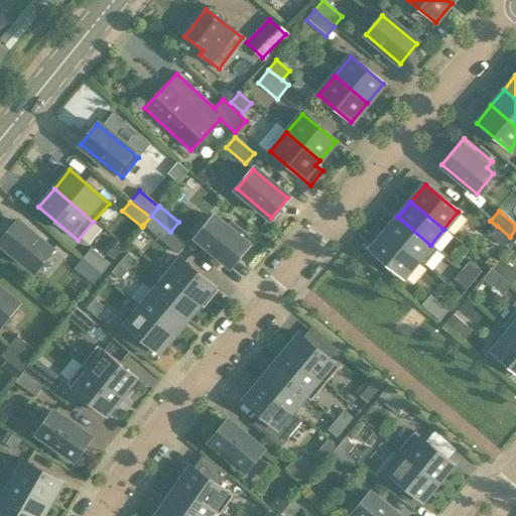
[(162,241),(170,232),(151,216),(150,217),(143,225),(162,241)]
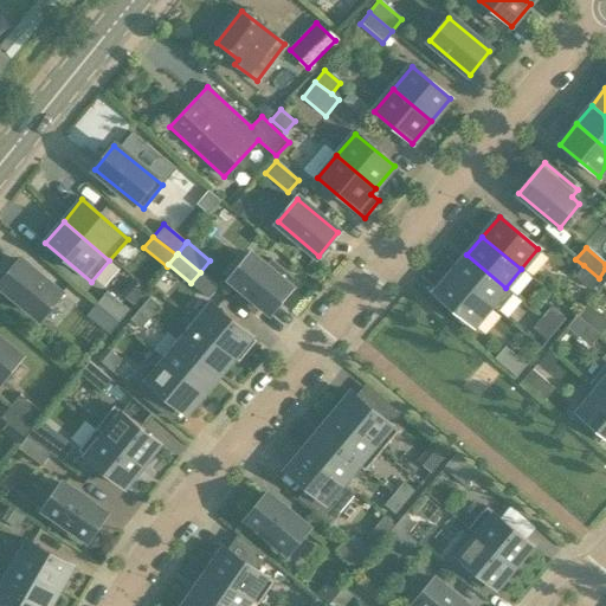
[(272,258),(265,268),(250,255),(231,278),(271,313),(290,289),(285,285),(294,276),(272,258)]
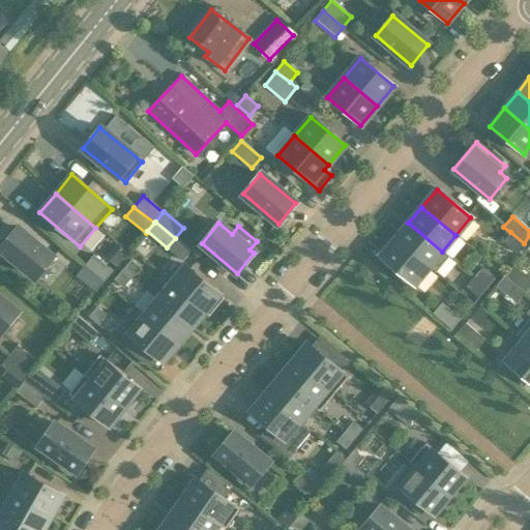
[(408,223),(395,239),(429,267),(435,273),(448,257),(442,252),(408,223)]
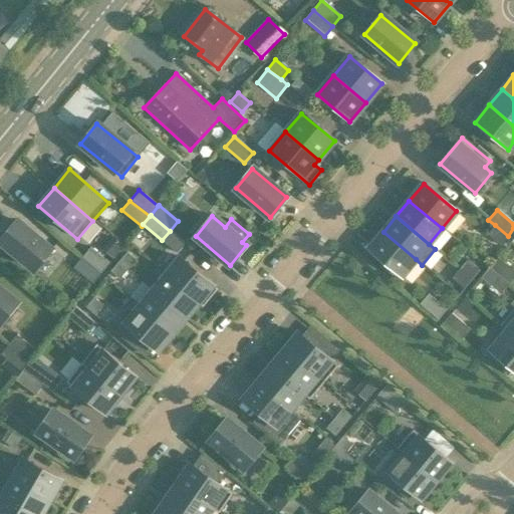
[(35,270),(51,250),(16,221),(0,241),(35,270)]
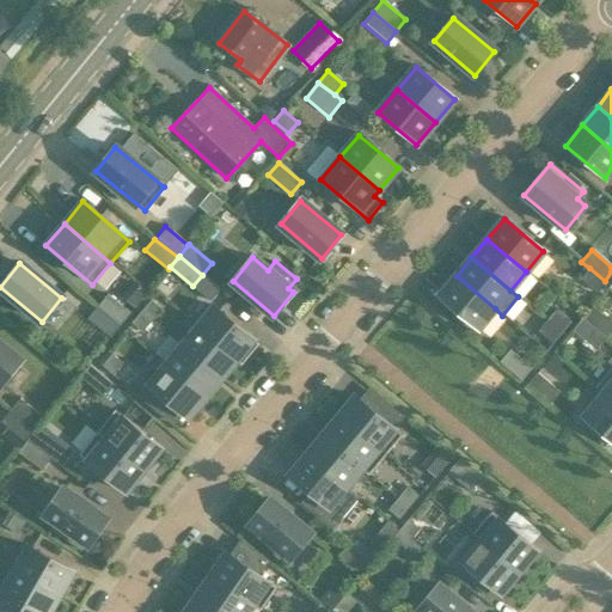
[(595,293),(605,281),(589,268),(580,280),(595,293)]
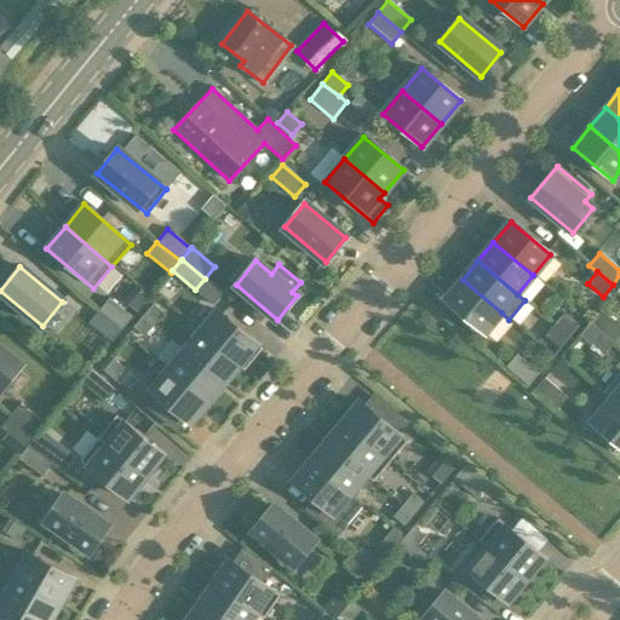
[(501,313),(463,280),(445,300),(484,334),(501,313)]
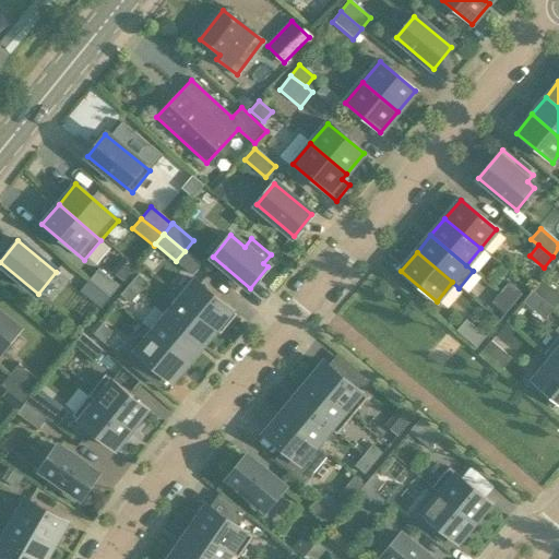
[(90,282),(109,298),(119,286),(99,270),(90,282)]
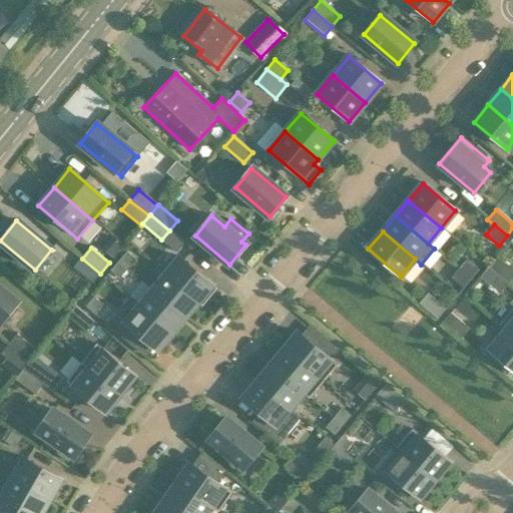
[(126,251),(119,262),(128,269),(136,259),(126,251)]
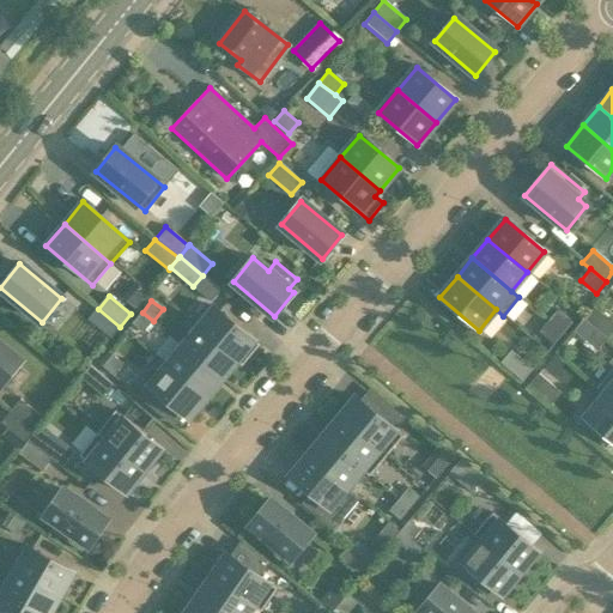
[(216,307),(198,328),(237,360),(242,365),(260,344),(216,307)]
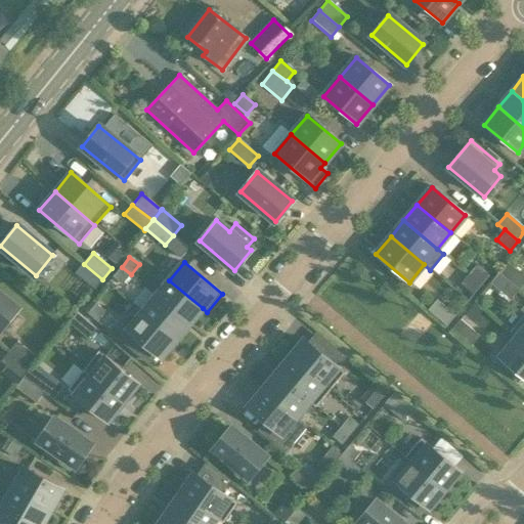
[(523,277),(507,263),(497,273),(511,286),(517,291),(523,281),(523,277)]
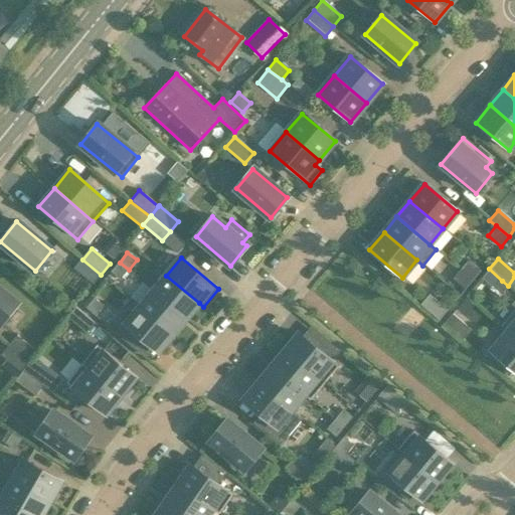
[(74,269),(94,284),(101,275),(82,260),(74,269)]
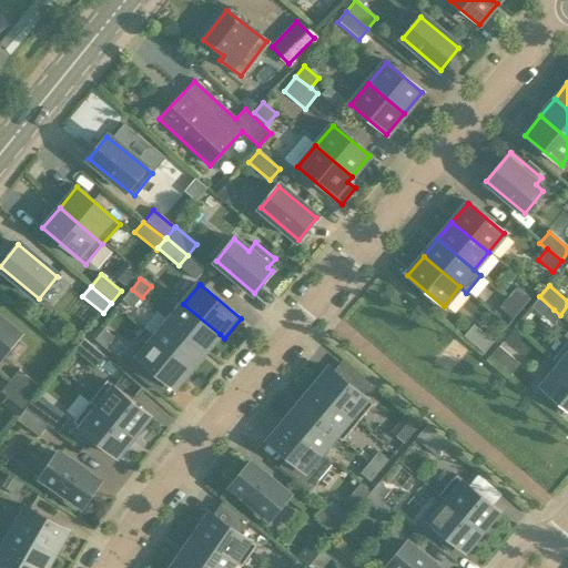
[(516,287),(507,297),(521,308),(529,298),(516,287)]
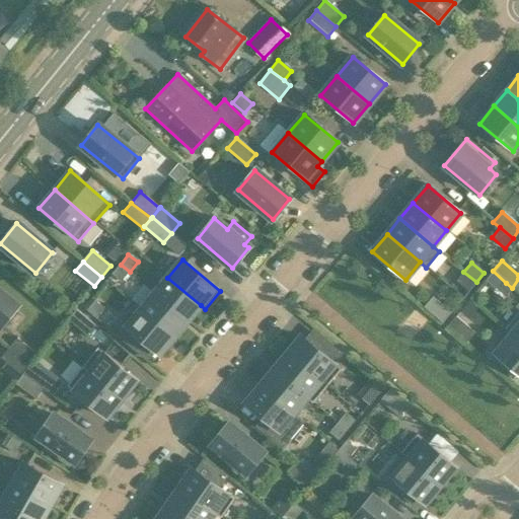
[(130,272),(121,265),(113,274),(122,282),(130,272)]
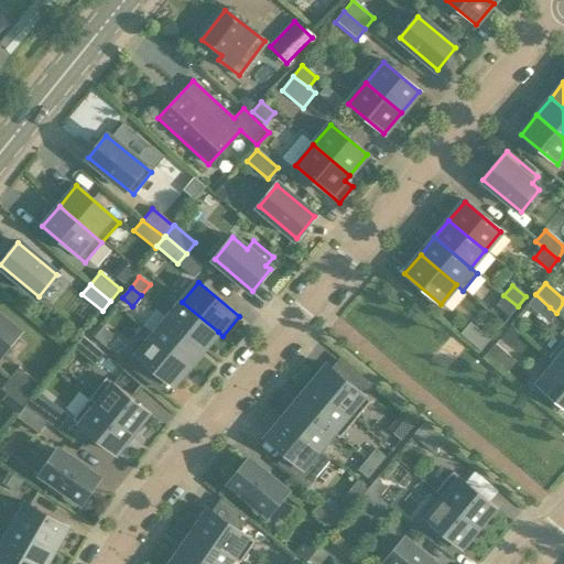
[(542,317),(550,307),(535,294),(527,305),(542,317)]
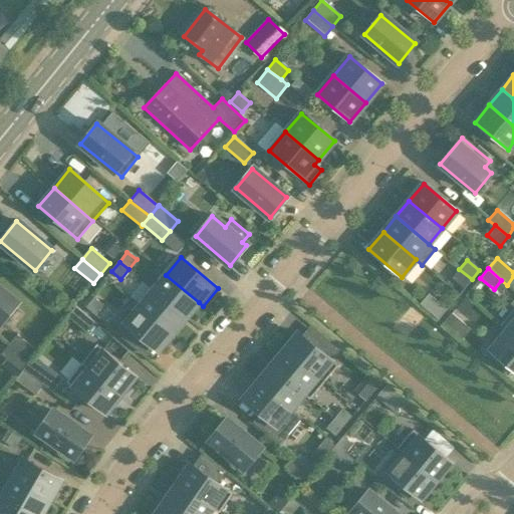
[(464,289),(472,279),(459,269),(451,278),(464,289)]
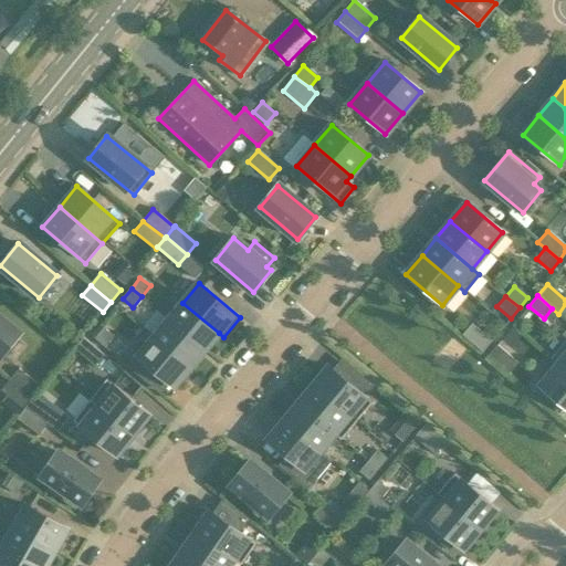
[(182,303),(168,320),(205,349),(219,333),(182,303)]
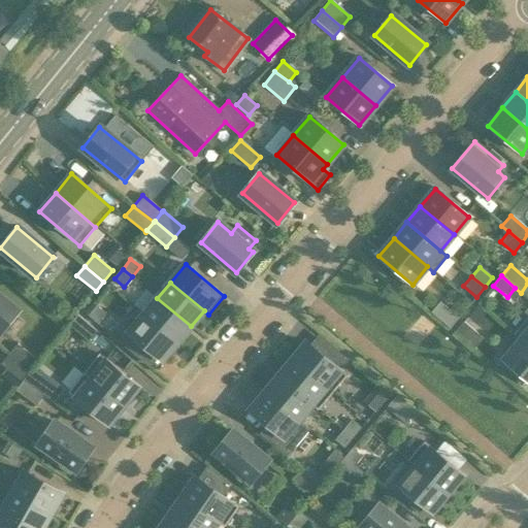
[(0,330),(1,332),(19,311),(0,296),(0,330)]
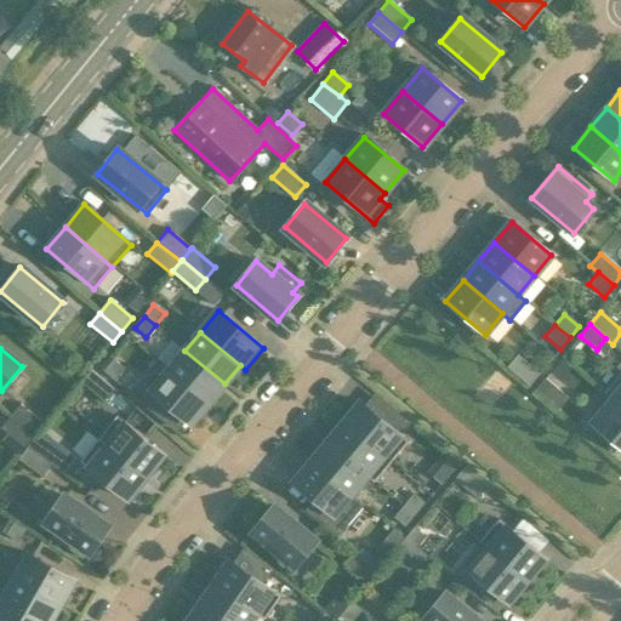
[(184,351),(170,369),(210,402),(224,383),(184,351)]
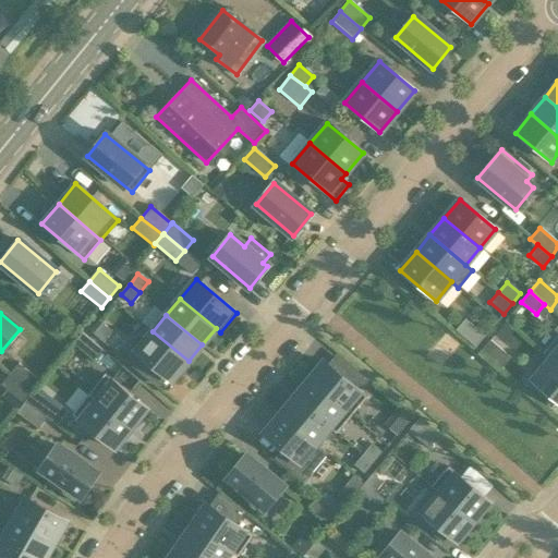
[(453,331),(474,349),(484,337),(462,320),(453,331)]
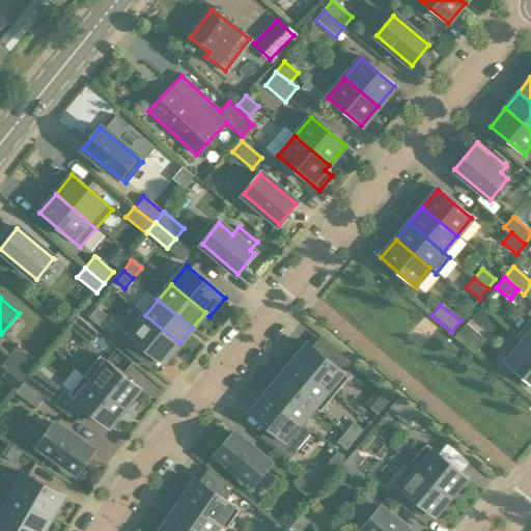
[(99,325),(107,315),(98,307),(89,317),(99,325)]
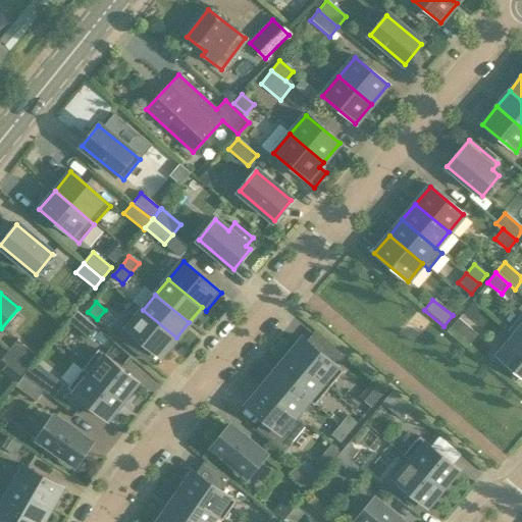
[(143,359),(152,348),(161,356),(176,337),(143,310),(137,305),(121,322),(125,326),(116,336),(143,359)]
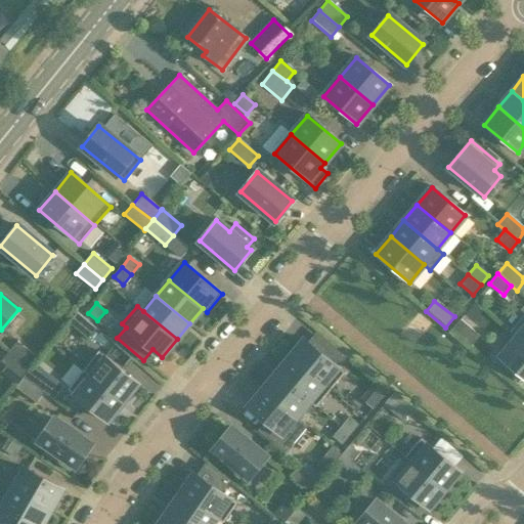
[(96,329),(78,312),(69,322),(88,338),(96,329)]
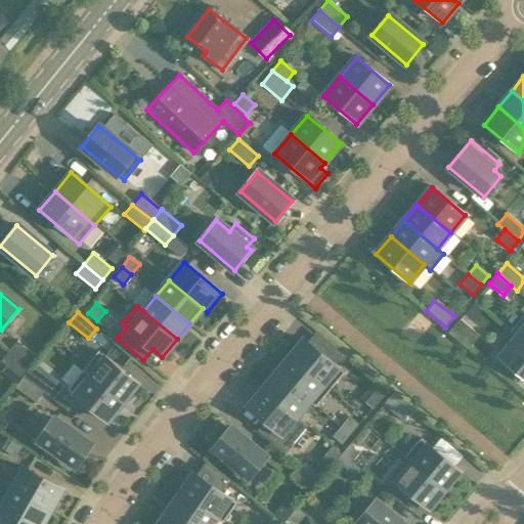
[(523,314),(509,333),(516,338),(523,345),(523,314)]
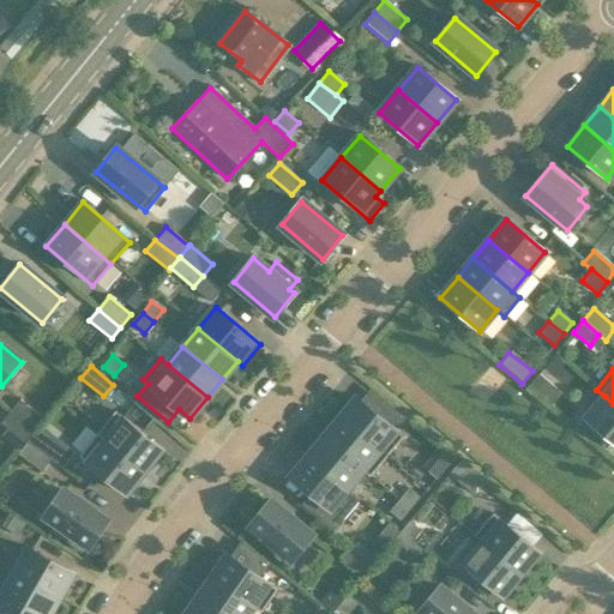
[(539,375),(528,387),(551,407),(561,395),(539,375)]
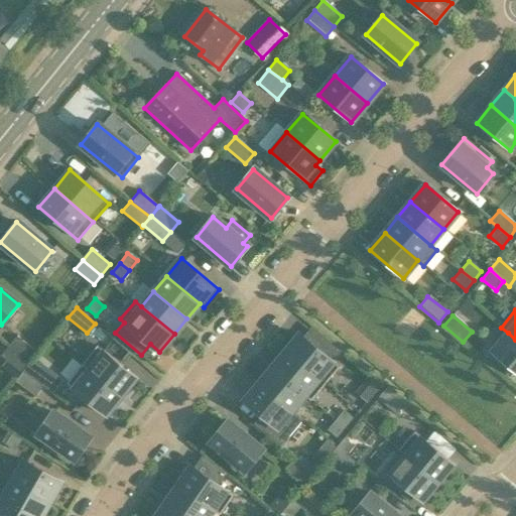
[(300,334),(285,351),(325,384),(340,367),(333,361),(341,351),(319,333),(311,343),(300,334)]
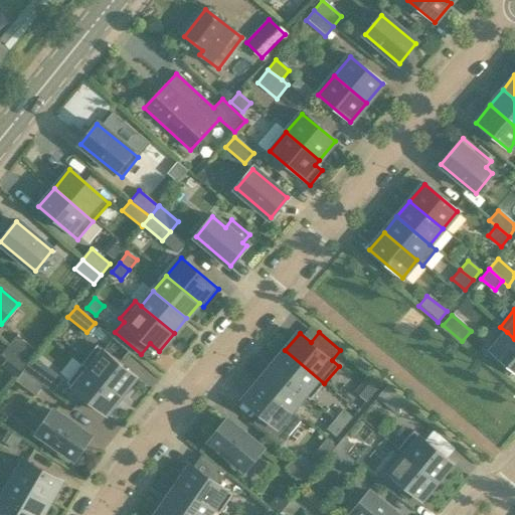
[(514,371),(514,339),(507,332),(491,351),(514,371)]
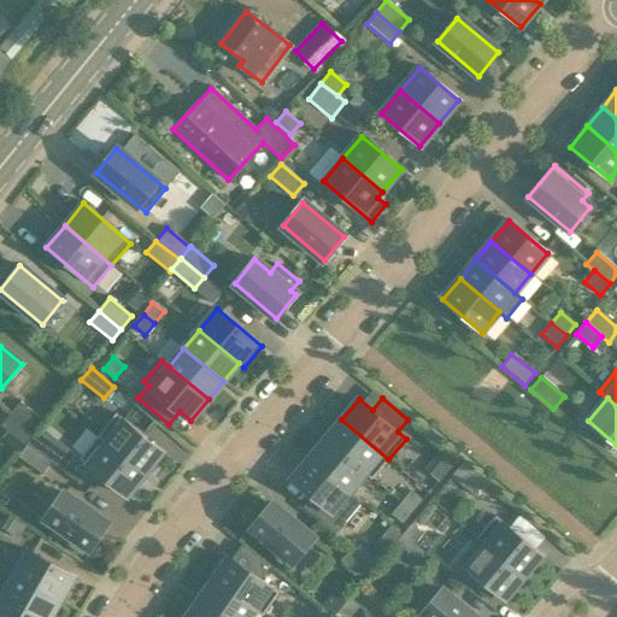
[(11,415),(34,434),(43,422),(21,404),(11,415)]
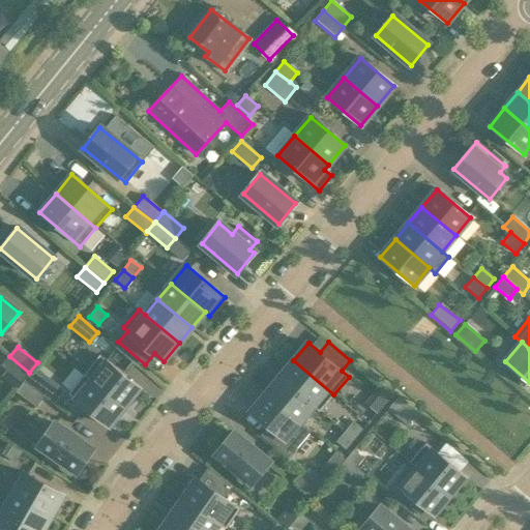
[(84,374),(125,407),(141,387),(99,355),(84,374)]
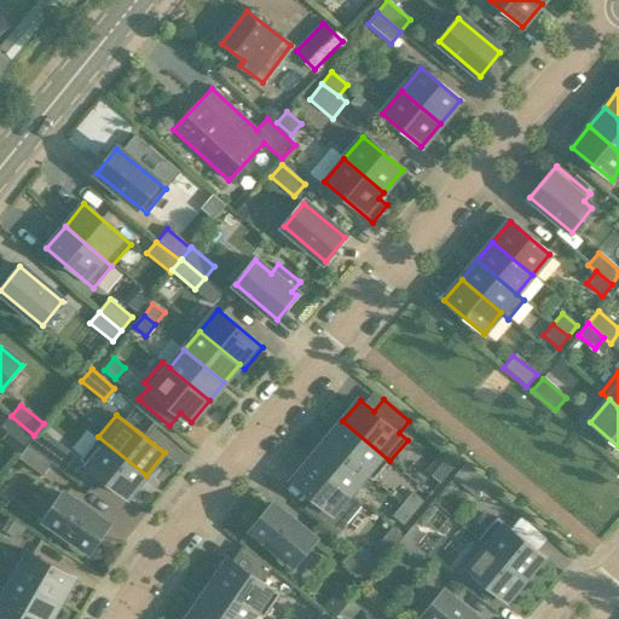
[(34,435),(11,416),(1,428),(24,446),(34,435)]
